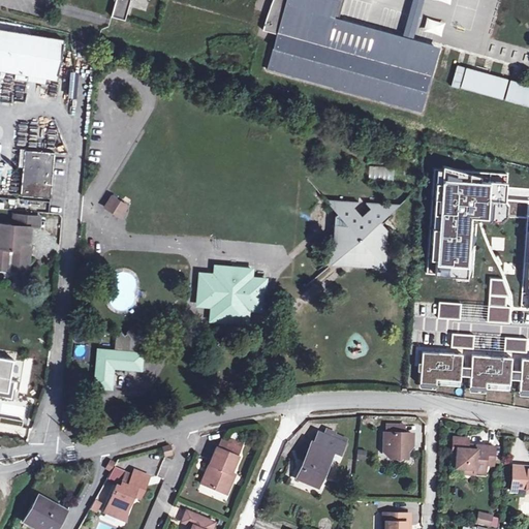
[(116,0),(112,16),(126,20),(130,0),(116,0)]
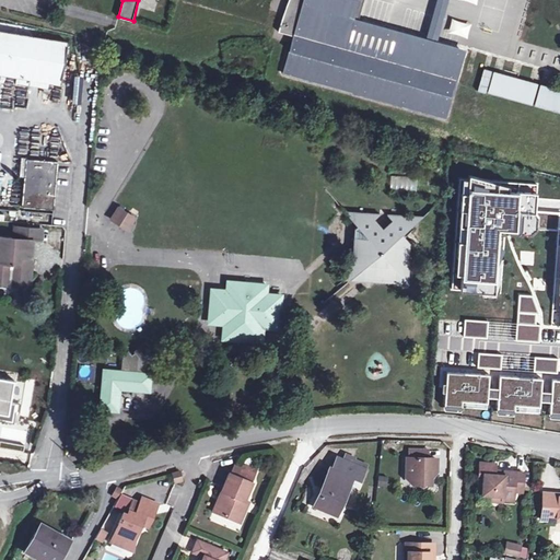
[(289,0),(284,13),(279,32),(294,36),(283,73),(325,84),(403,106),(404,102),(421,107),(420,112),(445,118),(464,54),(434,45),(433,53),(397,42),(391,62),(380,60),(383,48),(353,41),(343,37),(347,27),(349,18),(358,21),(363,0),(289,0)]
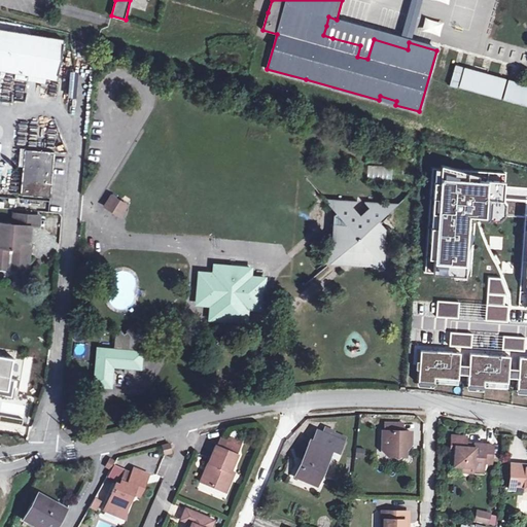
[(421,0),(411,0),(400,36),(411,39),(421,0)]
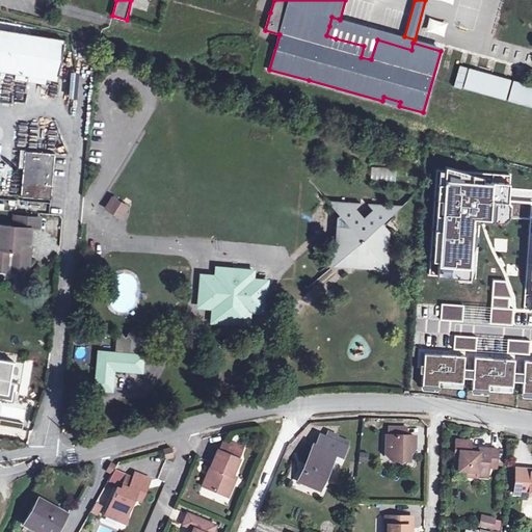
[(426,30),(444,35),(447,22),(429,18),(426,30)]
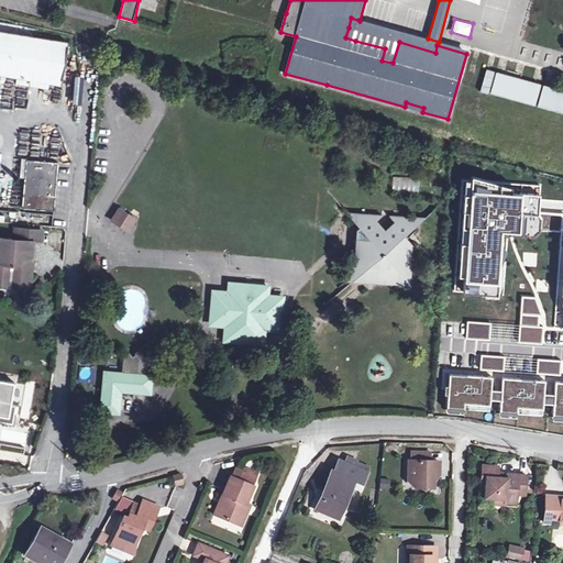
[(0,68),(59,79),(66,37),(0,24),(0,68)]
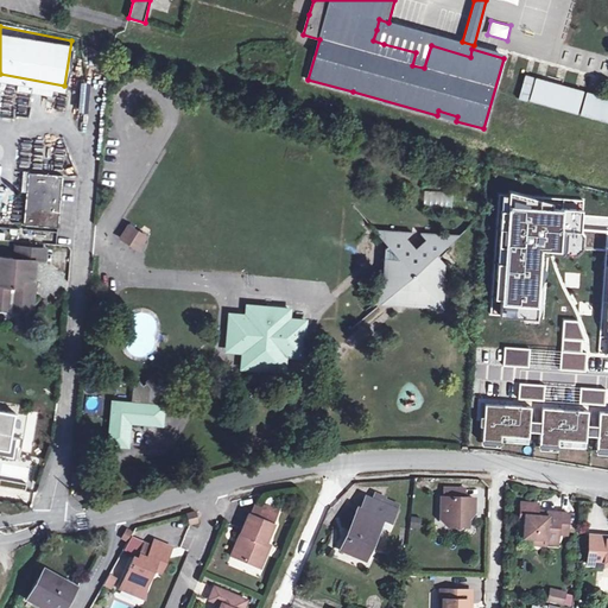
[(431,45),(377,30),(373,40),(384,44),(416,52),(412,65),(424,68),(431,45)]
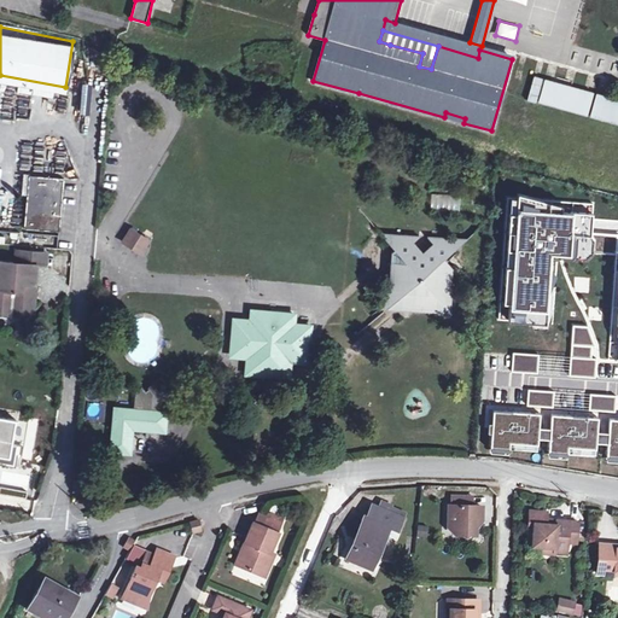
[(617,99),(535,76),(528,101),(617,126),(617,99)]
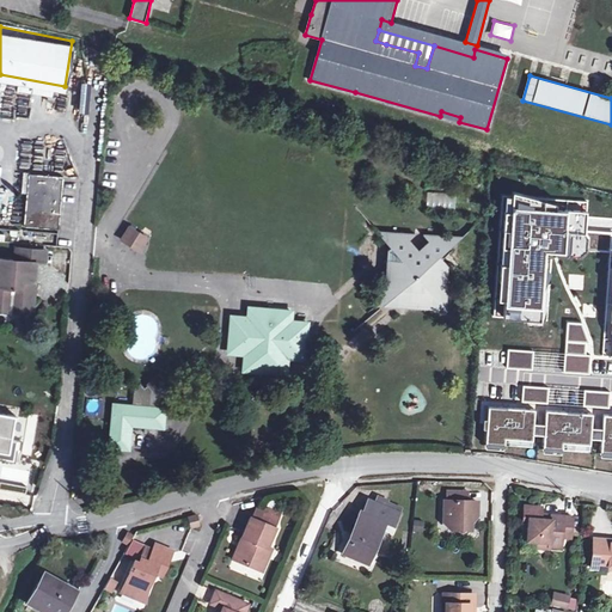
[(460,117),(441,111),(440,116),(459,122),(460,117)]
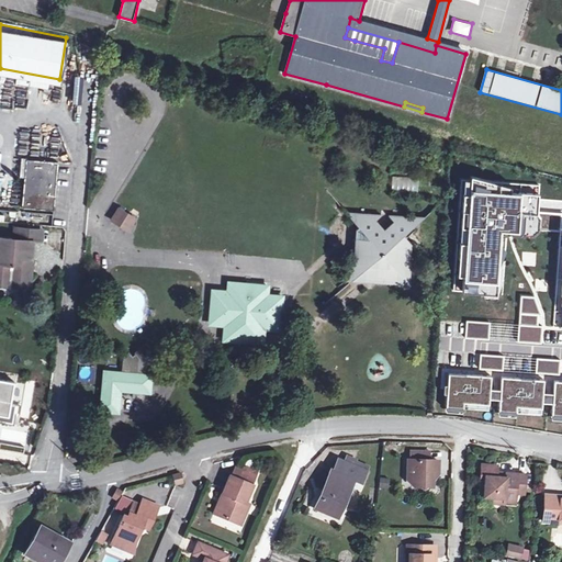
[(58,157),(26,155),(22,203),(54,205),(58,157)]
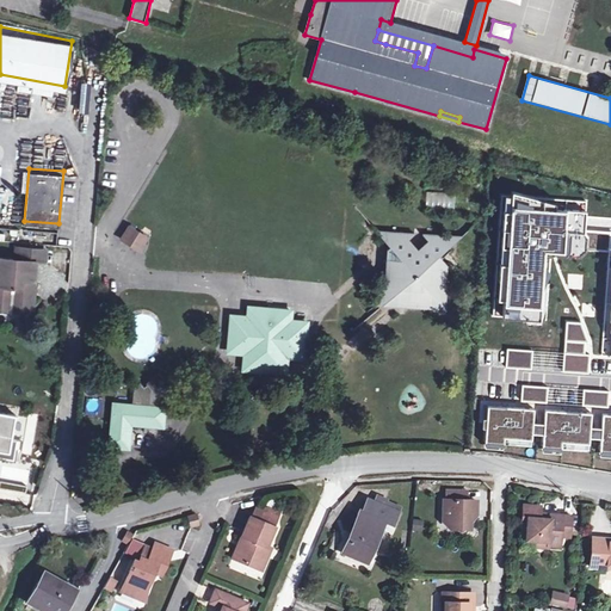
[(455,211),(455,192),(426,192),(426,211),(455,211)]
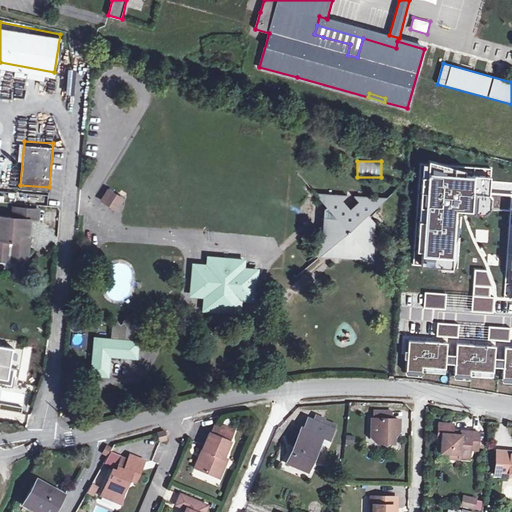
[(124,194),(109,185),(102,196),(118,205),(124,194)]
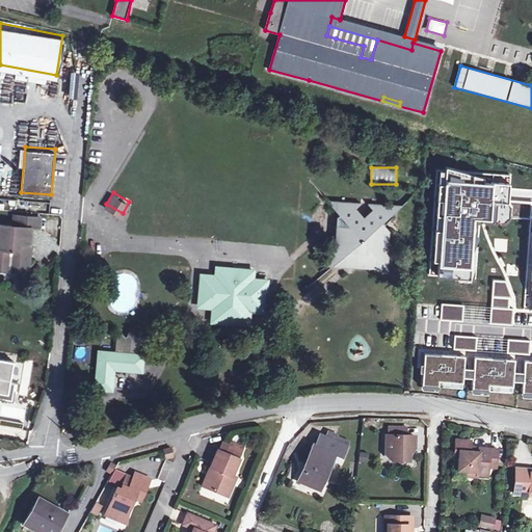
[(362,195),(329,192),(342,207),(348,202),(360,202),(362,195)]
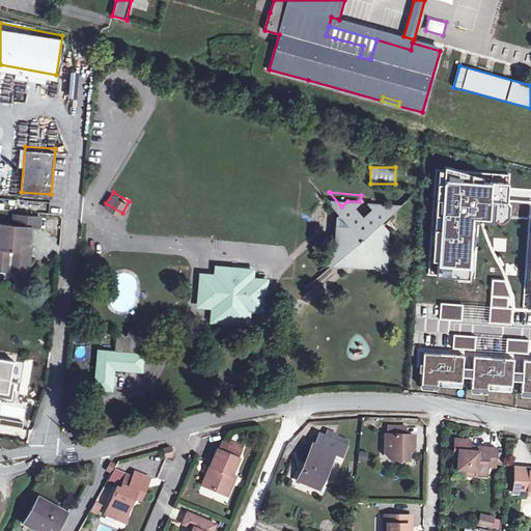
[(374,203),(394,207),(400,197),(371,195),(374,203)]
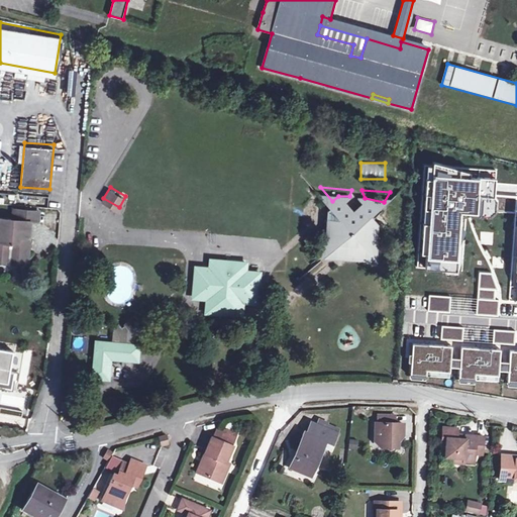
[(372,238),(379,238),(380,222),(377,214),(384,202),(365,198),(354,204),(349,196),(338,196),(332,201),(329,204),(327,227),(324,232),(323,248),(326,255),(337,241),(346,242),(346,250),(371,251),(372,238)]
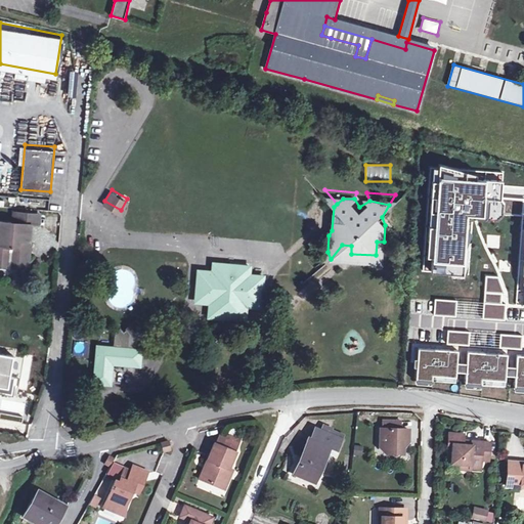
[(39,212),(13,209),(12,219),(30,221),(38,222),(39,212)]
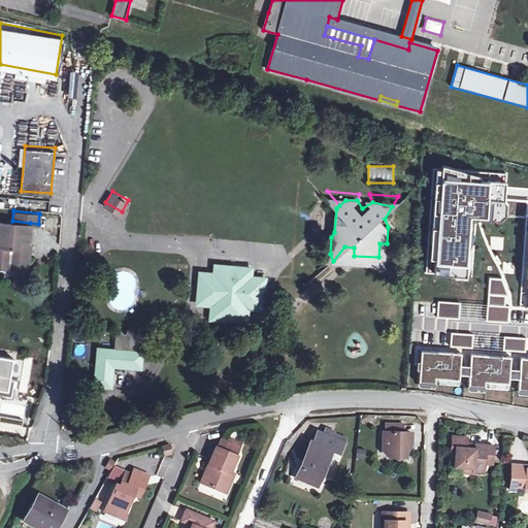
[(481,220),(455,217),(453,246),(449,245),(448,264),(453,264),(451,292),(465,293),(466,285),(475,286),(476,282),(501,284),(504,255),(490,254),(489,258),(479,256),(481,220)]
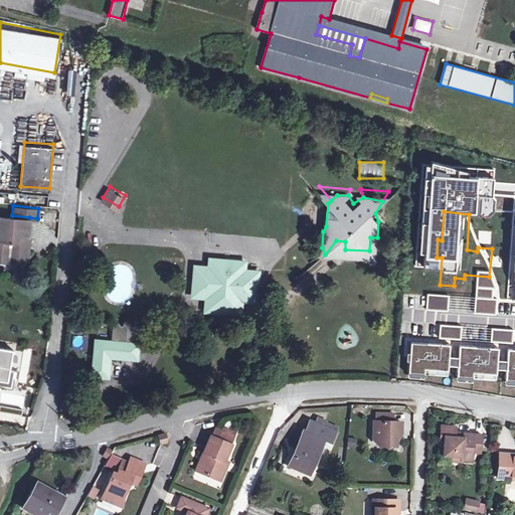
[(12,215),(0,214),(0,256),(9,259),(9,253),(25,254),(29,217),(12,215)]
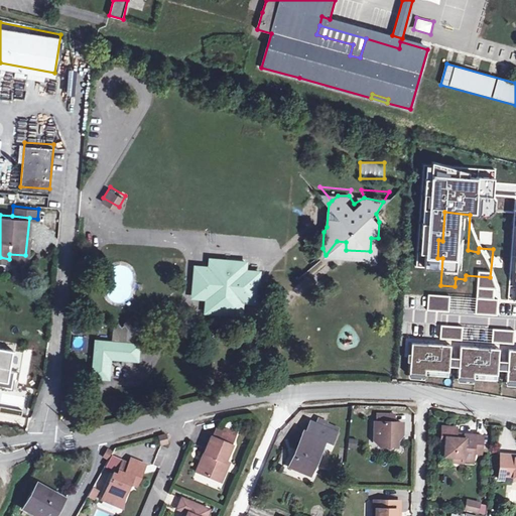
[(376,259),(378,238),(371,238),(370,251),(346,250),(346,242),(337,241),(326,255),(376,259)]
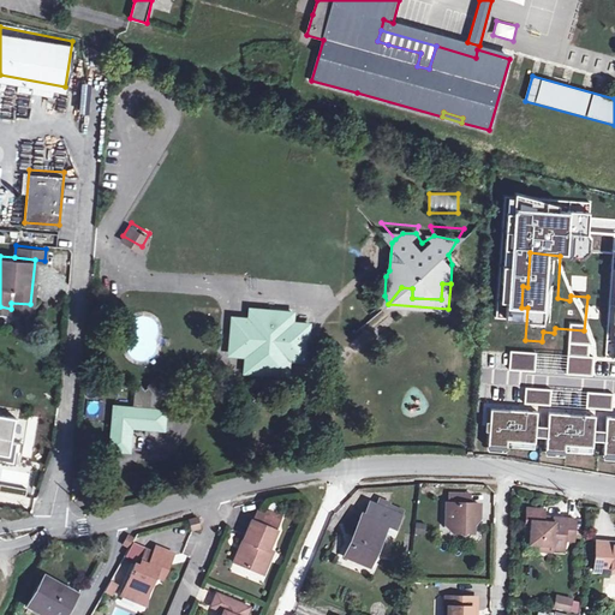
[(297,309),(255,305),(255,314),(238,312),(234,348),(250,351),(249,368),(291,371),(292,354),(309,356),(311,320),(297,318),(297,309)]
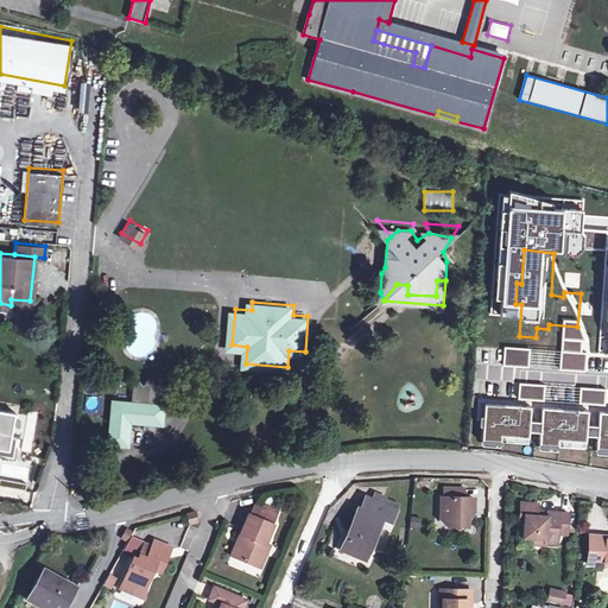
[(157,367),(147,377),(152,381),(154,377),(159,380),(164,374),(157,367)]
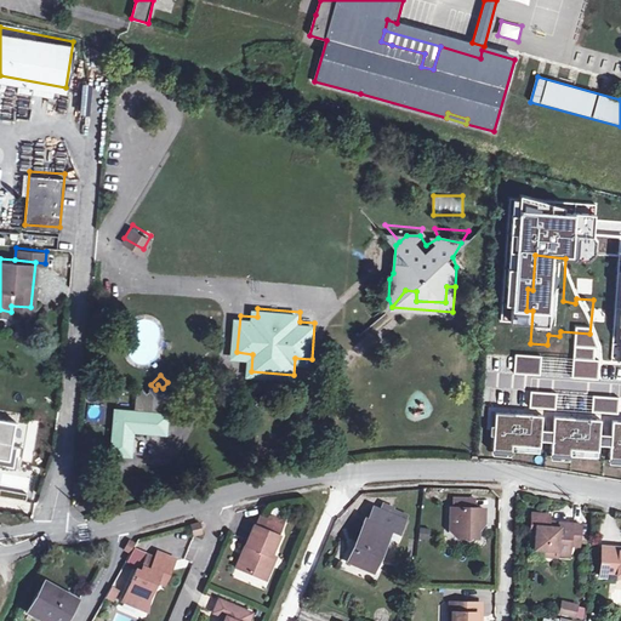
[(155,389),(151,385),(147,388),(140,382),(135,387),(132,403),(117,403),(112,445),(131,446),(134,422),(167,425),(171,396),(163,388),(158,385),(155,389)]
